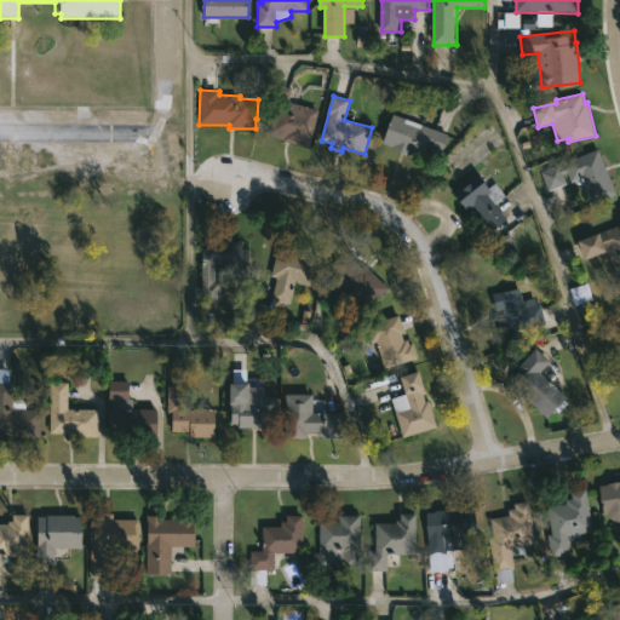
[(320,110),(309,149),(283,142),(285,138),(269,133),(279,98),(320,110)]
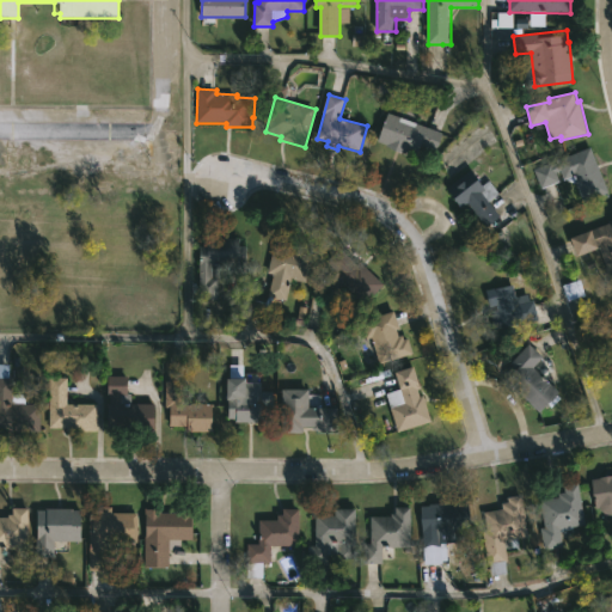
[(441,136),(434,154),(421,150),(418,157),(408,153),(407,155),(385,147),(386,145),(378,142),(389,114),(442,133),(441,136)]
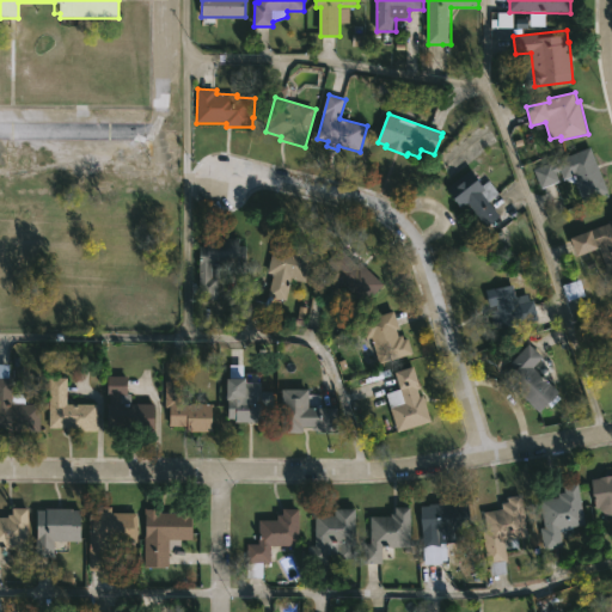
[(598,165),(610,193),(586,203),(574,176),(564,179),(561,170),(556,172),(560,182),(542,189),(533,170),(551,163),(552,165),(557,164),(556,161),(591,147),(598,165)]
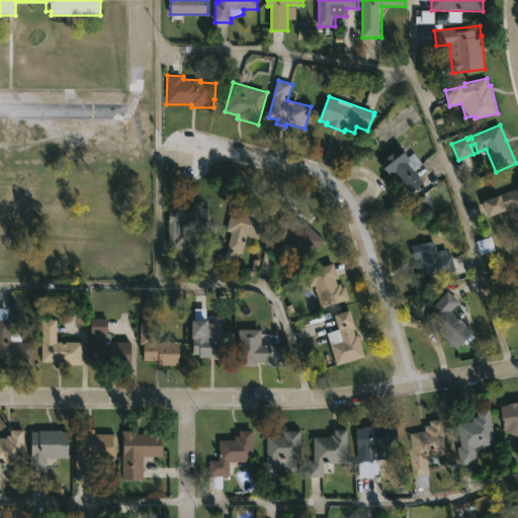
[(405,152),(409,157),(414,153),(423,164),(415,171),(428,189),(417,199),(396,173),(392,176),(378,160),(398,144),(405,152)]
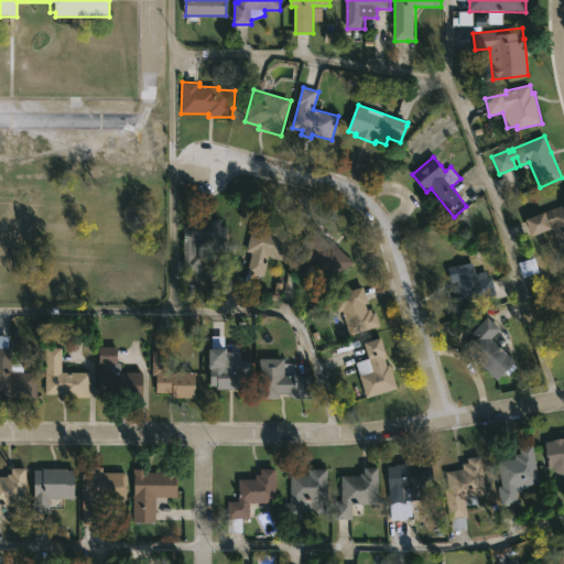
[(563,203),(563,250),(560,252),(551,228),(528,236),(521,217),(563,203)]
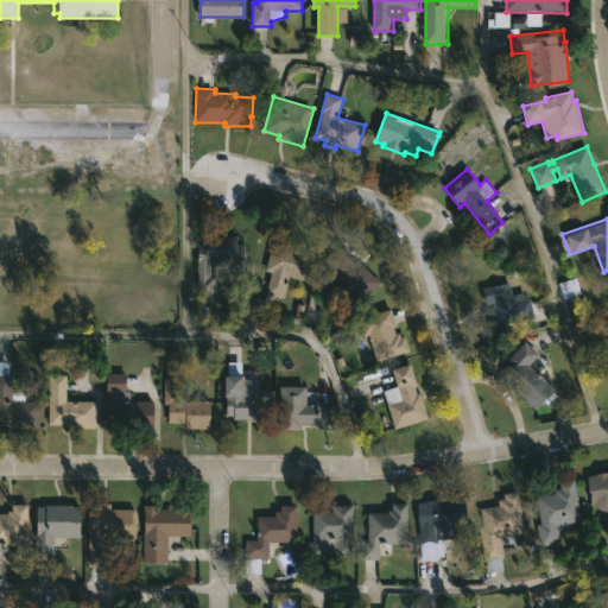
[(240,238),(240,244),(247,244),(247,264),(210,264),(210,277),(225,277),(223,291),(198,291),(198,245),(208,245),(208,236),(240,238)]
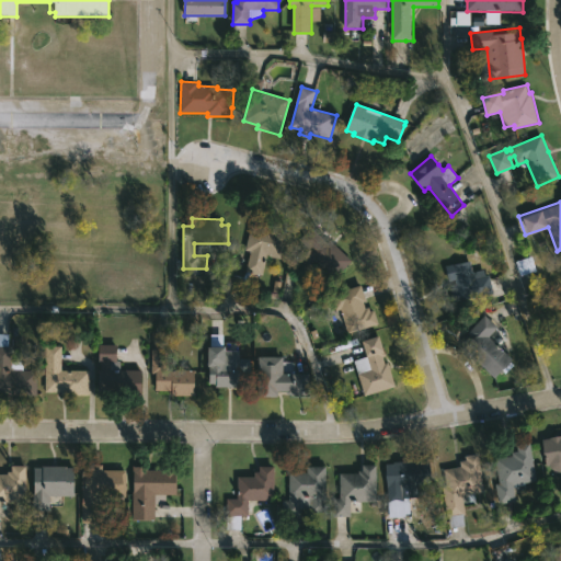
[(263,229),(264,227),(278,230),(277,232),(287,236),(282,260),(268,256),(264,276),(245,272),(251,251),(245,250),(252,226),(263,229)]
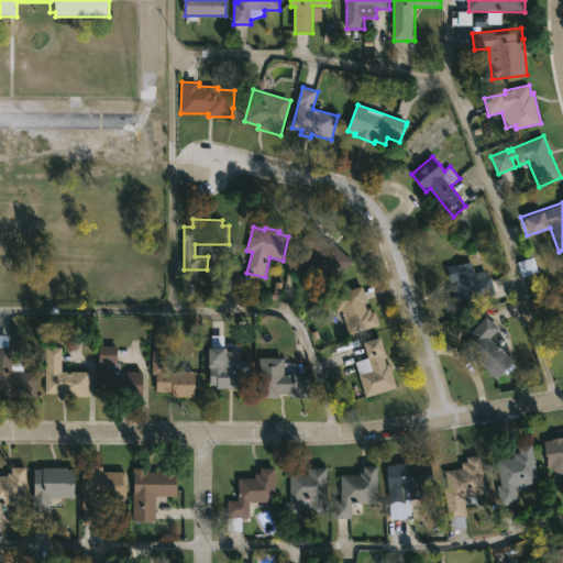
[(313,229),(330,244),(332,242),(354,263),(340,277),(328,265),(324,268),(317,261),(310,267),(300,257),(309,249),(301,241),(313,229)]
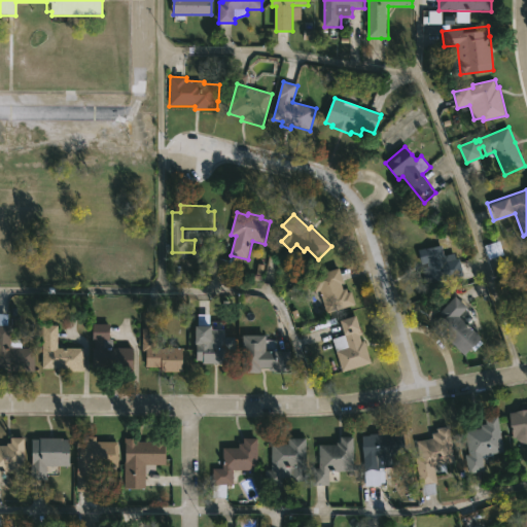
[(443,246),(445,255),(455,253),(456,259),(455,259),(459,277),(426,285),(422,267),(424,266),(421,251),(443,246)]
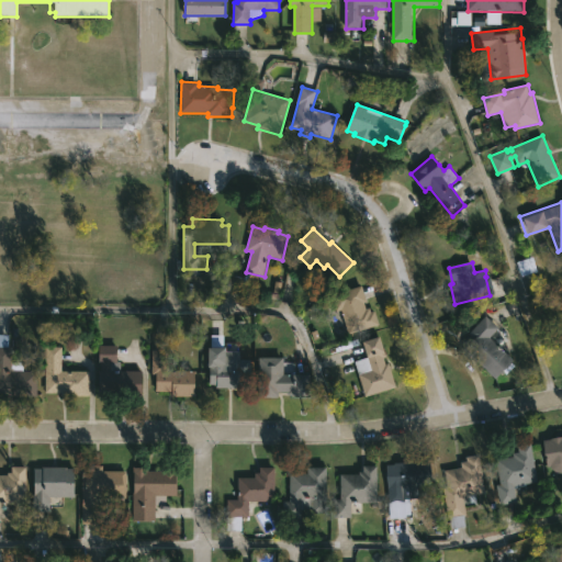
[(366,303),(368,310),(371,308),(372,312),(375,311),(381,327),(349,336),(341,310),(339,311),(338,307),(335,308),(330,296),(363,287),(368,302),(366,303)]
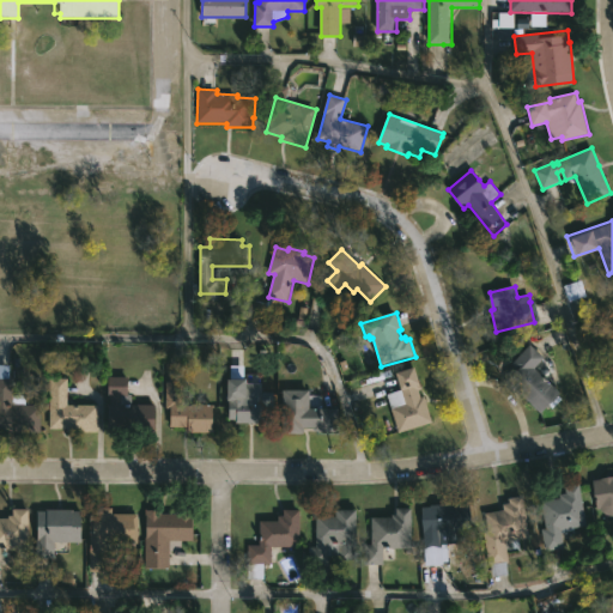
[(562,394),(541,416),(507,382),(519,370),(513,364),(530,345),(545,358),(535,369),(562,394)]
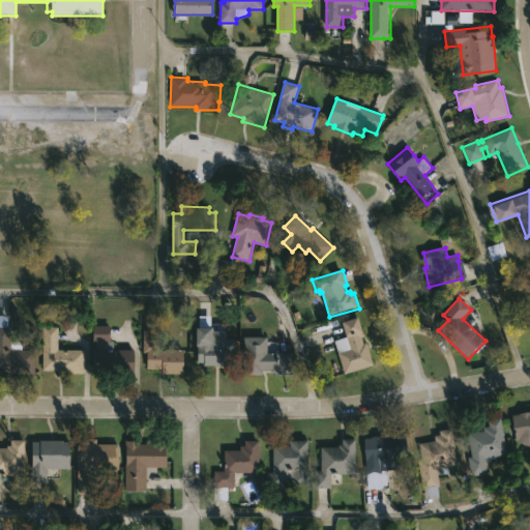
[(0,317),(10,317),(9,328),(11,328),(11,342),(23,342),(23,351),(35,351),(35,373),(26,372),(26,374),(7,374),(7,371),(0,371),(0,317)]
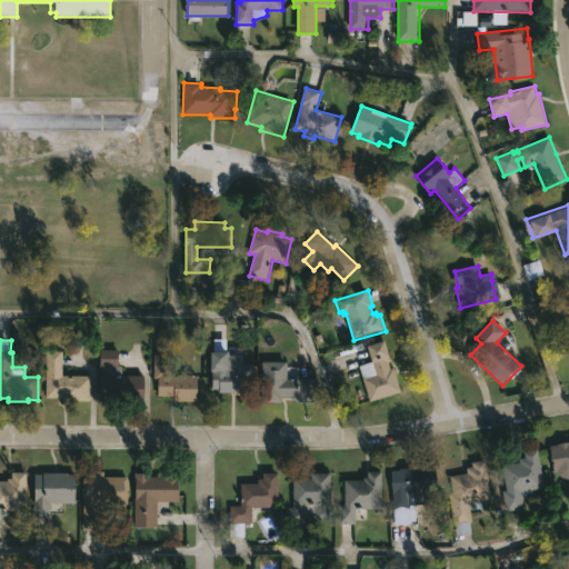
[(228,340),(228,348),(241,348),(241,357),(245,357),(245,366),(256,366),(256,389),(249,389),(249,393),(220,393),(220,390),(212,390),(211,352),(215,352),(215,340),(228,340)]
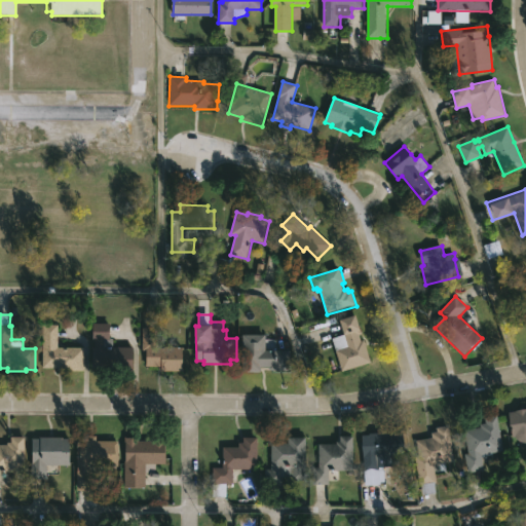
[(361,336),(363,342),(366,341),(372,364),(342,372),(333,338),(345,335),(346,333),(343,322),(360,316),(364,332),(363,332),(363,335),(361,336)]
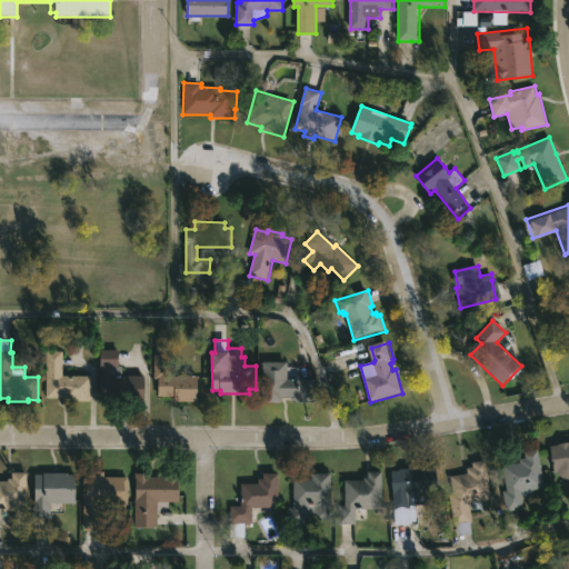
[(113,365),(113,376),(145,376),(145,395),(101,395),(101,375),(102,375),(102,367),(100,367),(100,349),(119,349),(119,365),(113,365)]
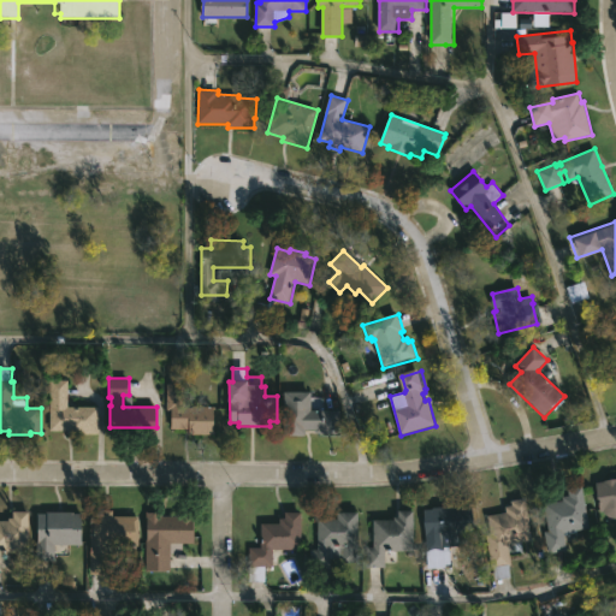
[(100,409),(99,433),(49,431),(51,380),(70,381),(69,408),(100,409)]
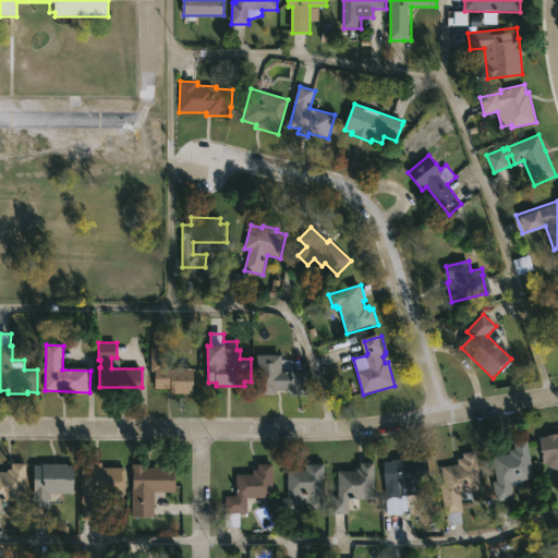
[(196,370),(196,395),(171,395),(171,390),(155,389),(156,372),(152,372),(152,348),(169,349),(169,368),(196,370)]
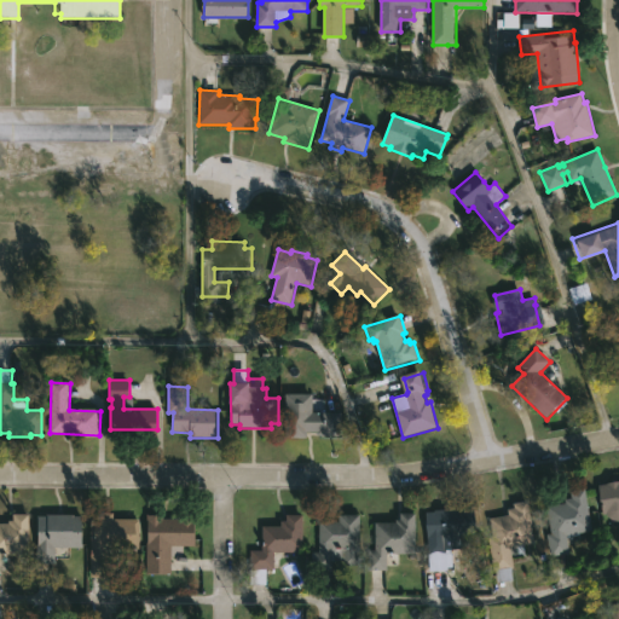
[(314,410),(314,414),(342,414),(341,432),(306,432),(306,438),(285,438),(287,394),(314,394),(314,410)]
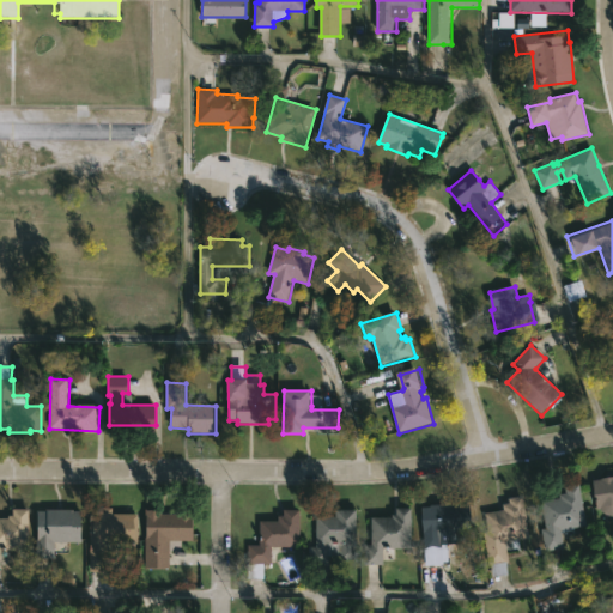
[(612,514),(607,514),(602,509),(598,509),(593,483),(595,481),(595,478),(612,473),(612,514)]
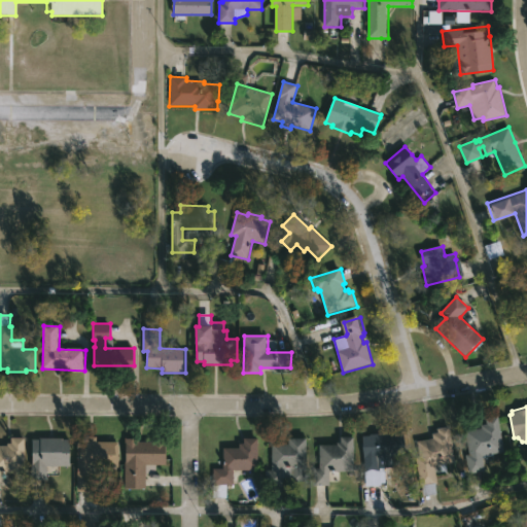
[(469,470),(466,470),(464,454),(466,453),(463,430),(479,427),(478,424),(482,423),(481,418),(493,416),(499,453),(481,456),(482,468),(469,470)]
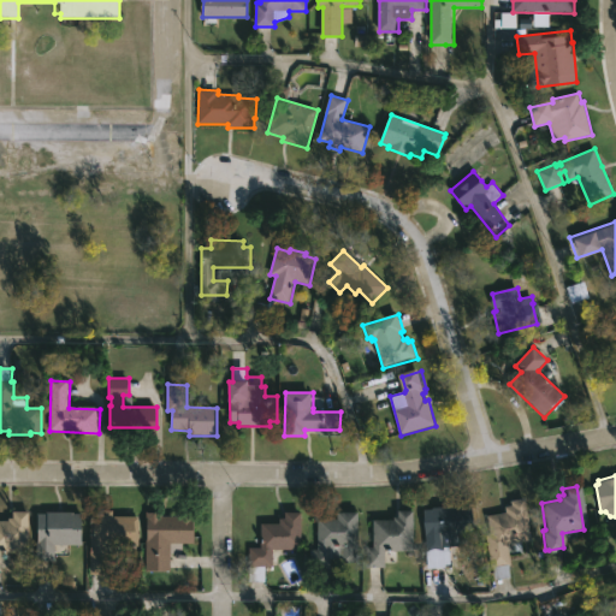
[(510,564),(511,576),(496,579),(495,566),(491,566),(486,533),(491,532),(489,515),(507,511),(507,505),(514,504),(513,499),(527,498),(533,539),(508,543),(511,563),(510,564)]
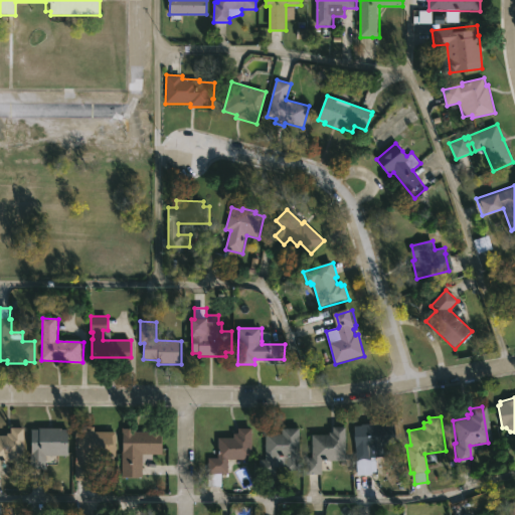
[(386,422),(397,422),(398,445),(372,446),(373,461),(357,461),(356,424),(363,424),(363,422),(386,422)]
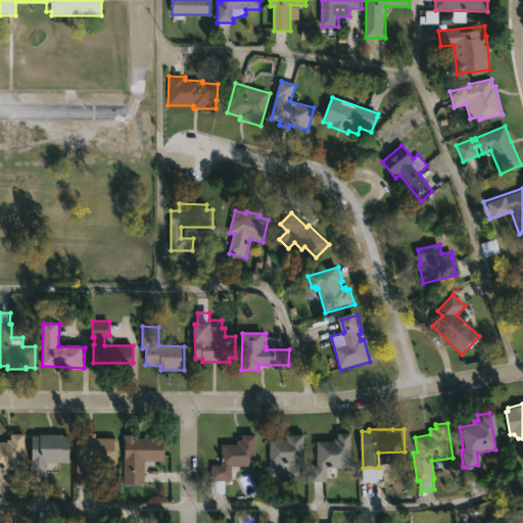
[(96,432),(96,437),(119,438),(117,463),(98,462),(97,487),(77,486),(78,437),(81,437),(81,432),(96,432)]
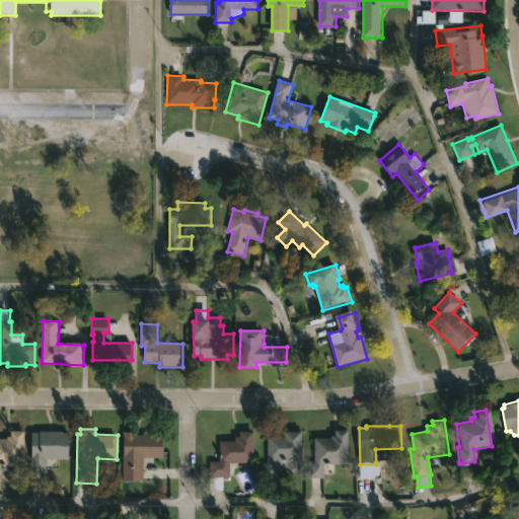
[(309,477),(309,462),(314,462),(315,437),(332,437),(332,435),(337,435),(337,429),(351,429),(350,463),(324,463),(324,477),(309,477)]
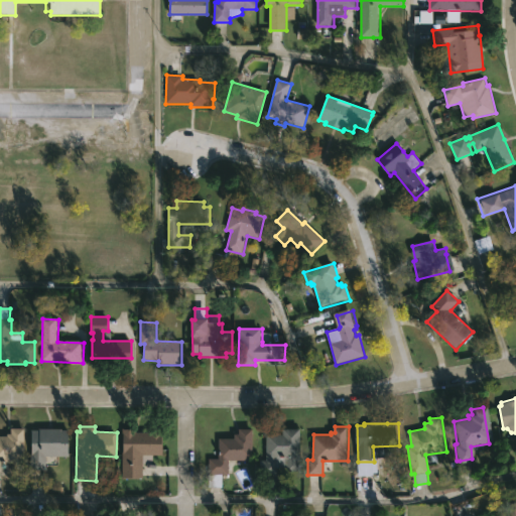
[(25,427),(24,463),(8,463),(8,460),(1,460),(0,475),(0,434),(8,434),(8,432),(11,432),(11,427),(25,427)]
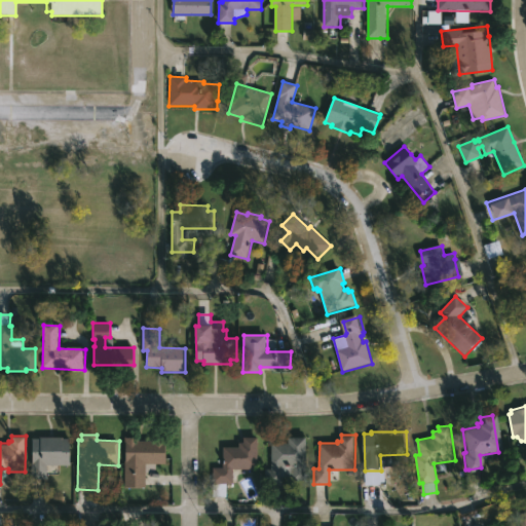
[(64,436),(64,437),(71,438),(71,464),(47,464),(46,479),(32,479),(33,459),(32,459),(32,439),(33,438),(40,438),(40,436),(64,436)]
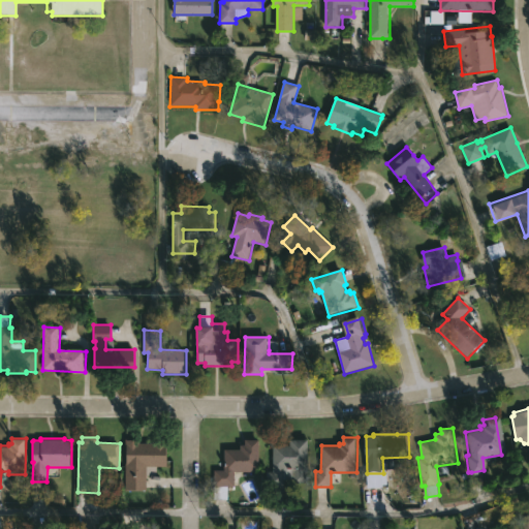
[(139,442),(161,441),(161,443),(168,443),(167,465),(147,465),(146,490),(125,489),(126,438),(139,438),(139,442)]
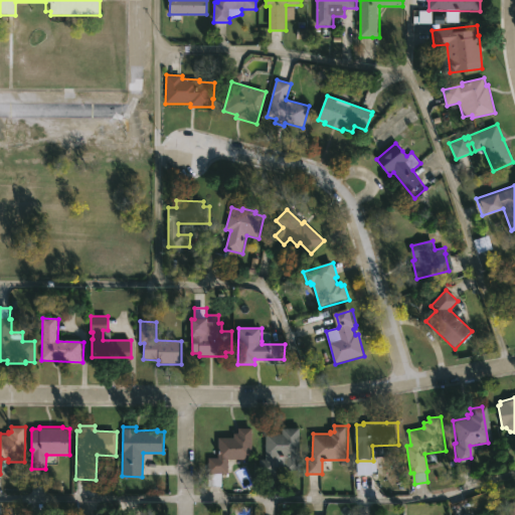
[(210,486),(208,486),(209,457),(218,457),(218,437),(235,438),(235,433),(239,433),(239,427),(253,427),(252,459),(228,458),(228,473),(222,473),(222,486),(210,486)]
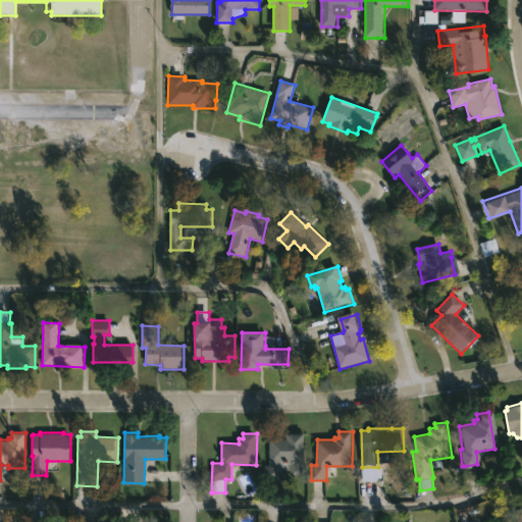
[(305,433),(304,475),(291,475),(292,462),(280,462),(280,480),(262,480),(263,466),(268,466),(269,438),(286,439),(286,433),(305,433)]
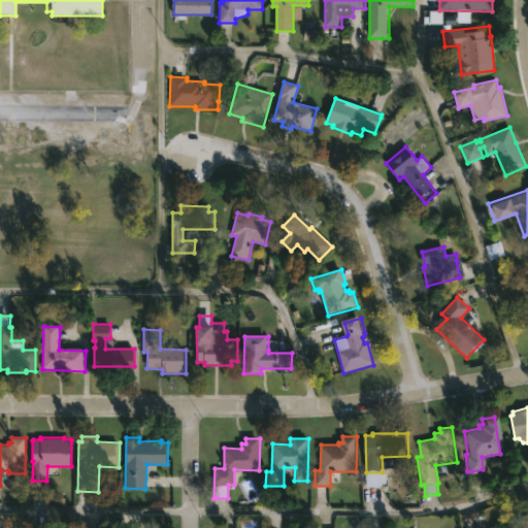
[(527,527),(519,527),(516,518),(527,514),(527,527)]
